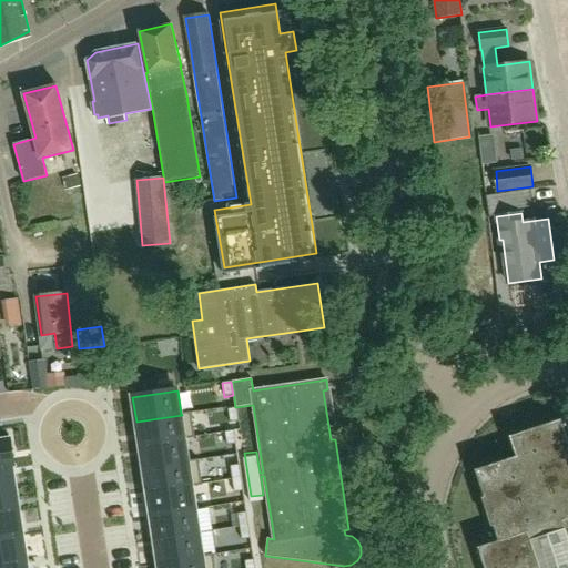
[(235,408),(227,409),(230,423),(237,422),(239,422),(236,408),(235,408)]
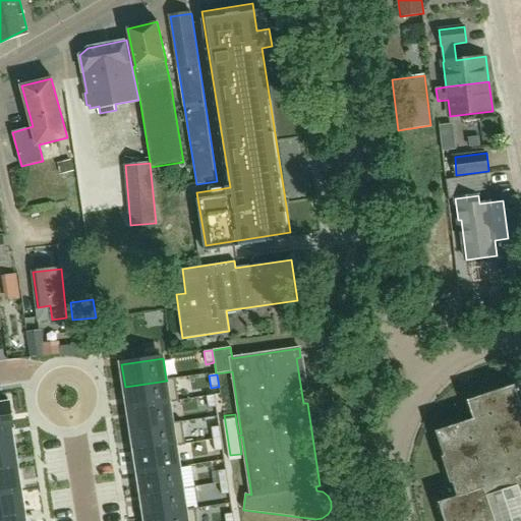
[(167,381),(125,387),(128,408),(170,402),(170,401),(178,400),(175,379),(166,380),(167,381)]
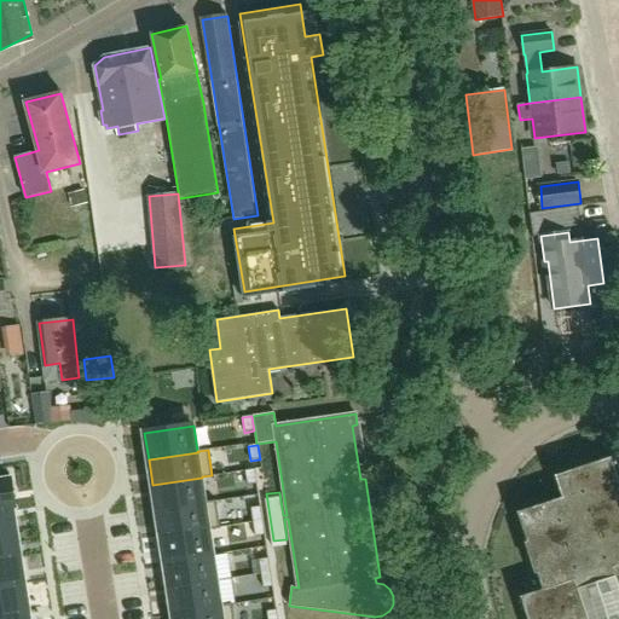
[(618,618),(618,476),(613,457),(556,475),(563,498),(519,512),(544,589),(521,596),(528,618),(618,618)]
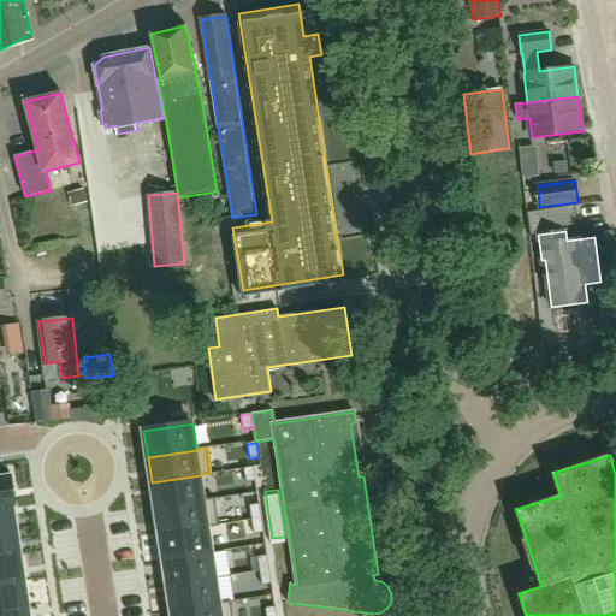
[(254,467),(244,469),(247,484),(256,481),(254,467)]
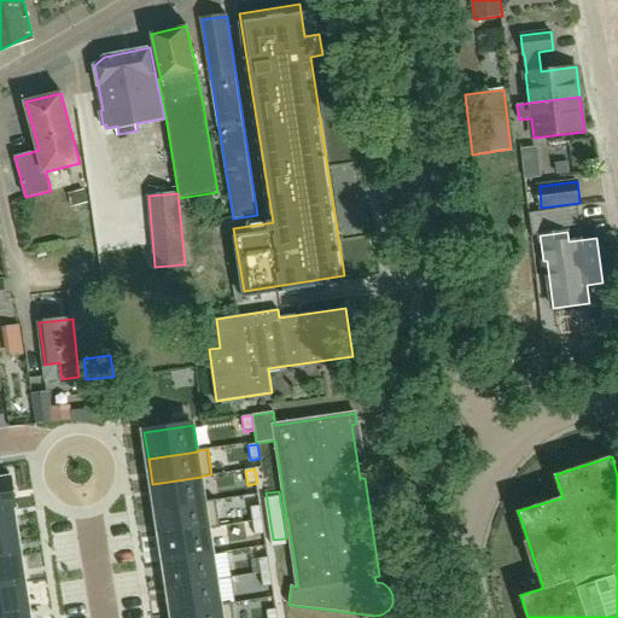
[(13,477),(0,478),(0,508),(15,506),(15,507),(18,507),(13,477)]
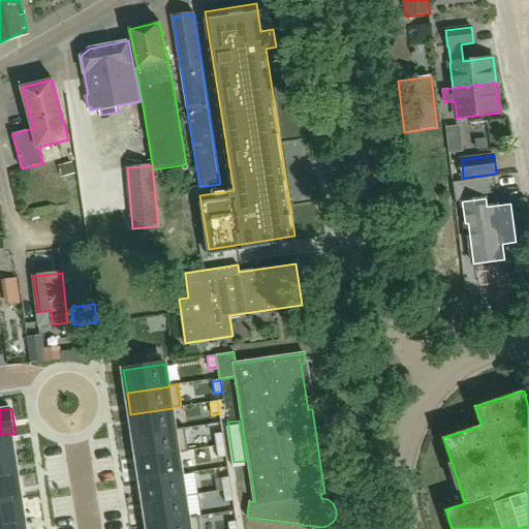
[(173,408),(130,414),(133,437),(176,430),(173,408)]
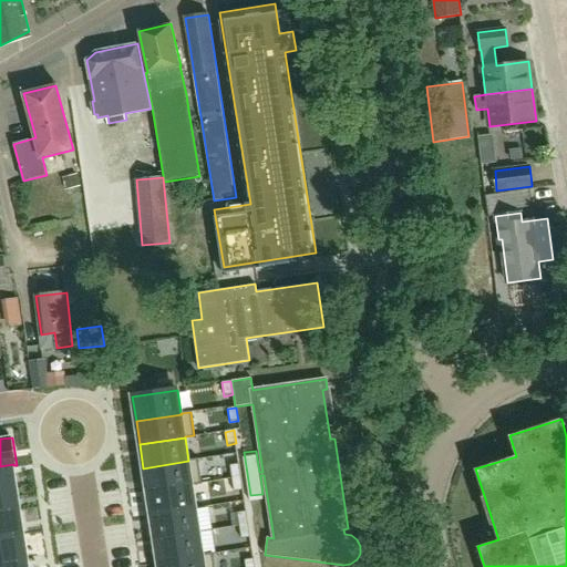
[(188,461),(143,468),(146,492),(192,485),(192,484),(202,483),(198,459),(188,461)]
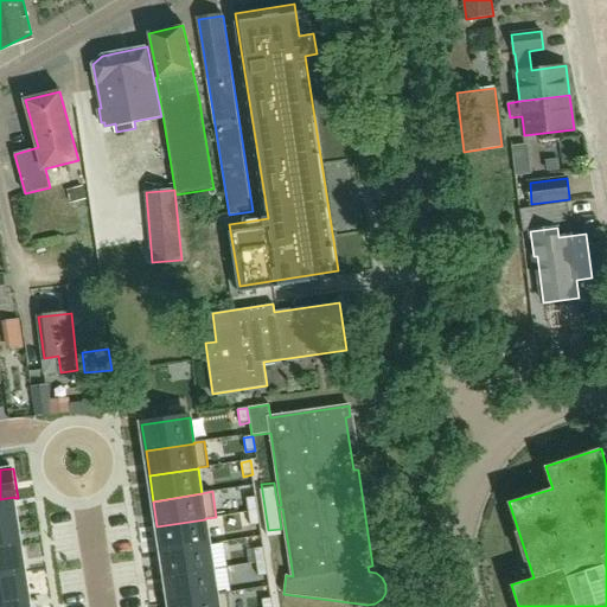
[(0,524),(18,523),(14,498),(14,497),(0,499),(0,524)]
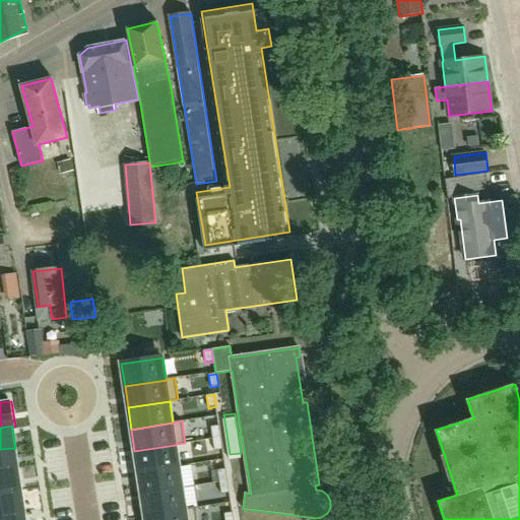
[(219,426),(210,427),(212,439),(220,438),(219,426)]
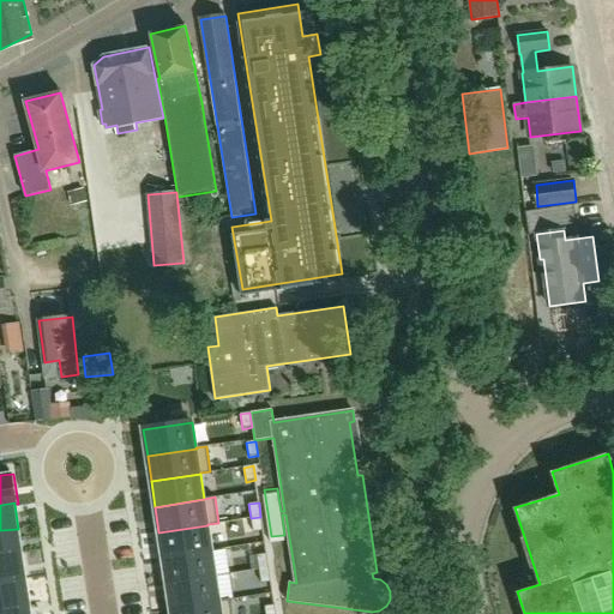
[(260,517),(251,518),(253,533),(263,531),(260,517)]
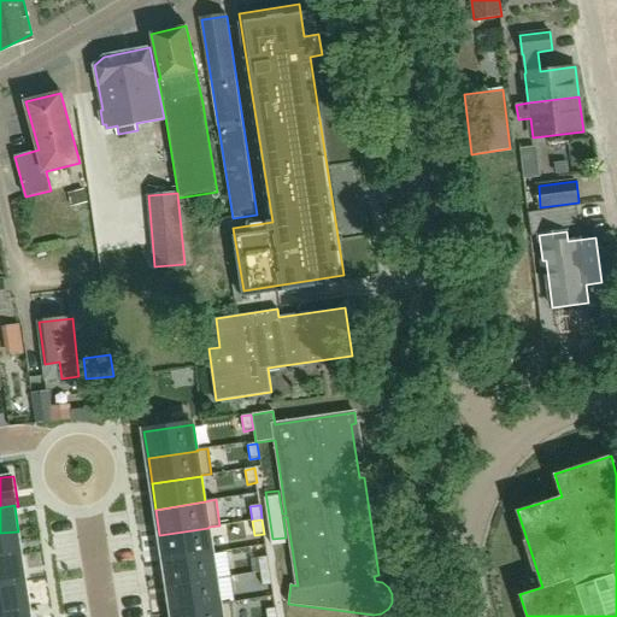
[(209,528),(159,535),(164,560),(213,553),(209,528)]
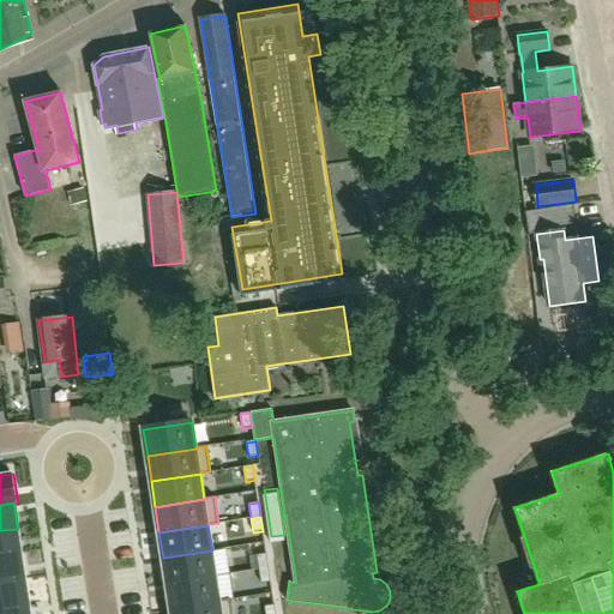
[(18,529),(0,530),(0,557),(23,554),(18,529)]
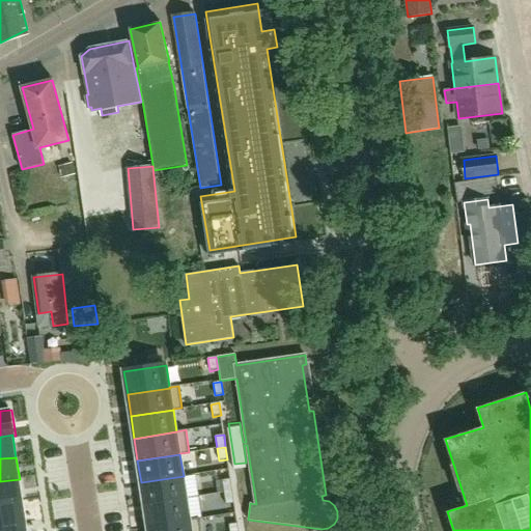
[(184,476),(141,482),(144,505),(187,499),(184,476)]
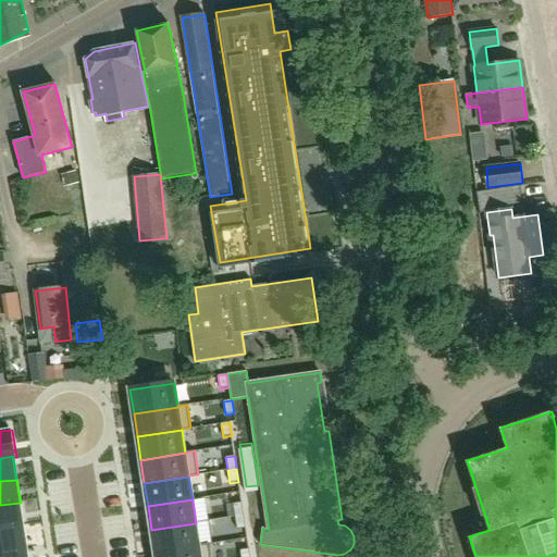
[(21,503),(0,505),(0,529),(24,525),(21,503)]
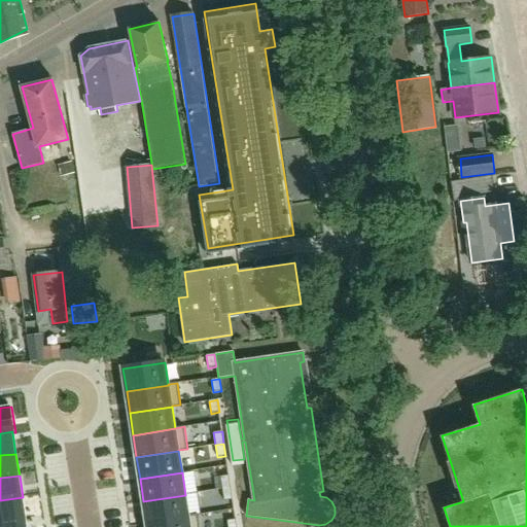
[(229,476),(220,477),(222,489),(231,488),(229,476)]
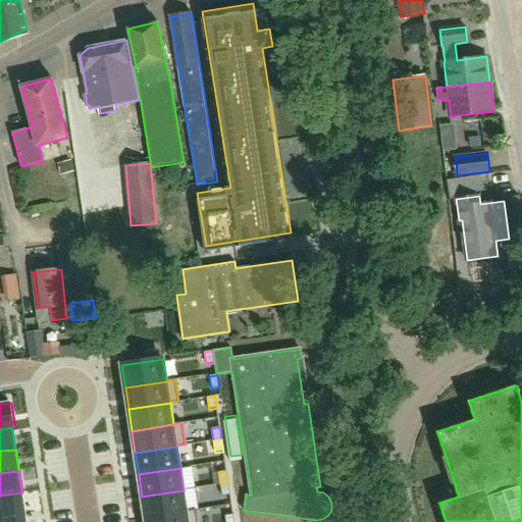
[(228,483),(220,484),(222,497),(230,496),(228,483)]
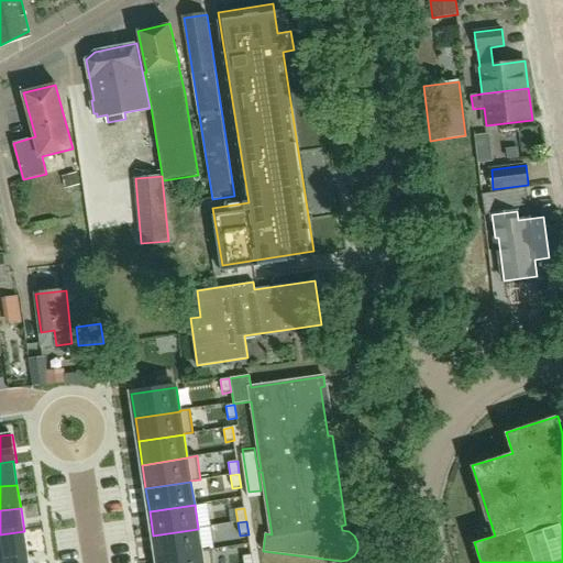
[(198,529),(153,536),(156,559),(201,552),(201,551),(198,529)]
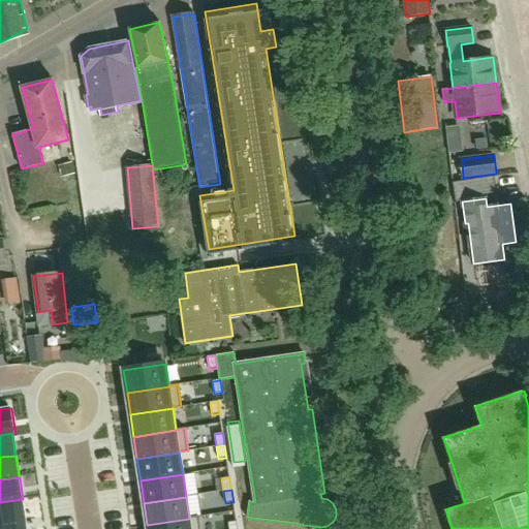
[(23,499),(0,502),(0,525),(26,522),(23,499)]
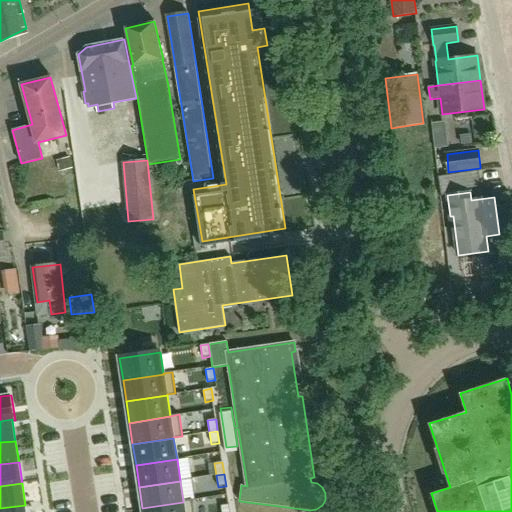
[(183,502),(142,508),(142,511),(193,511),(192,500),(183,501),(183,502)]
